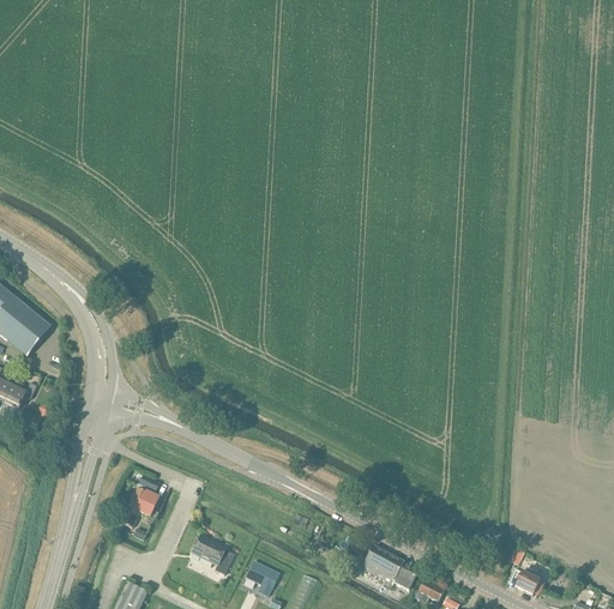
[(0,333),(25,355),(50,325),(0,283),(0,333)]
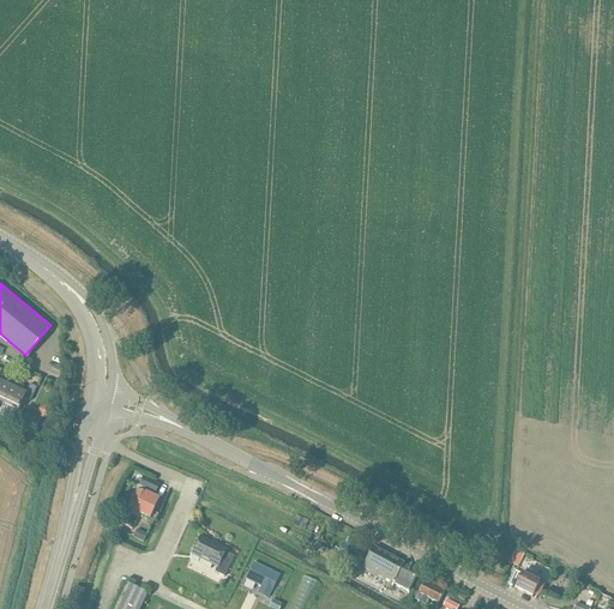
[(0,366),(0,401),(2,402),(14,378),(0,372),(2,368),(0,366)]
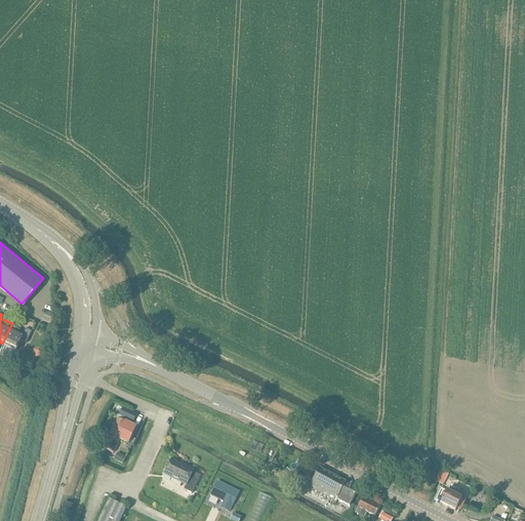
[(2,344),(0,348),(0,354),(7,358),(12,349),(14,350),(21,337),(27,341),(32,328),(26,325),(22,334),(18,332),(17,332),(19,328),(19,326),(12,323),(2,344)]
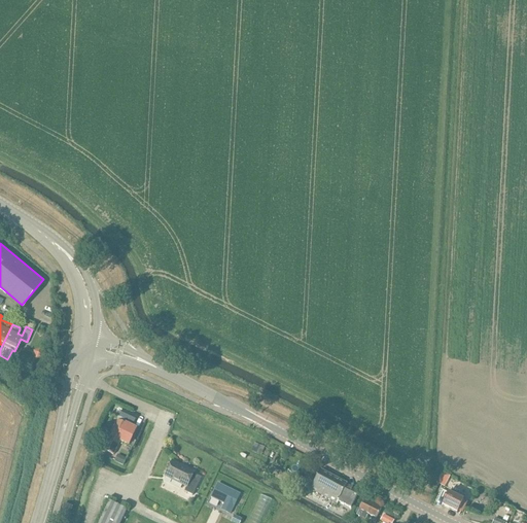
[(23,367),(18,379),(25,382),(30,370),(23,367)]
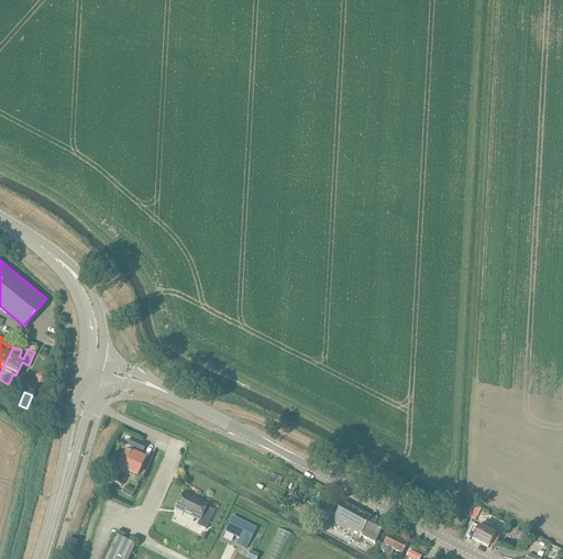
[(134,435),(131,442),(139,446),(142,438),(134,435)]
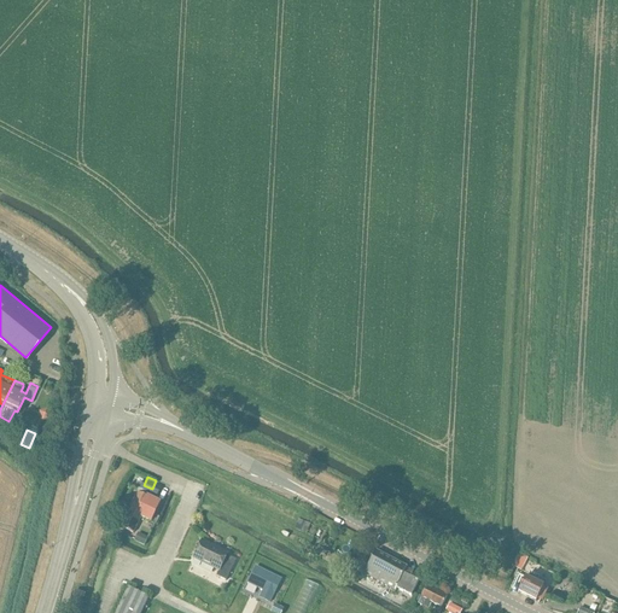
[(138,489),(129,507),(133,509),(139,512),(140,513),(141,513),(146,515),(147,515),(151,518),(159,500),(156,497),(138,489)]
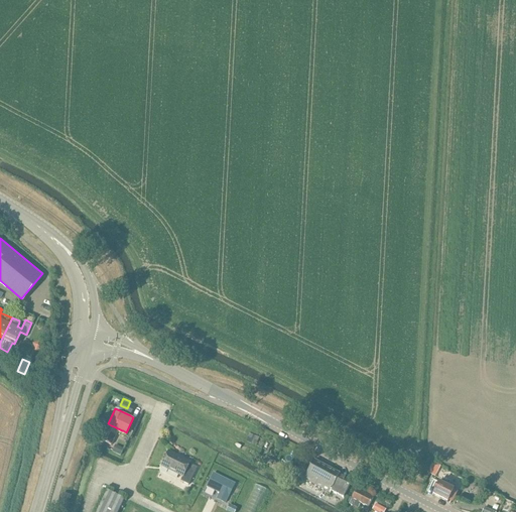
[(108,423),(101,437),(111,442),(118,428),(117,428),(116,427),(111,425),(108,423)]
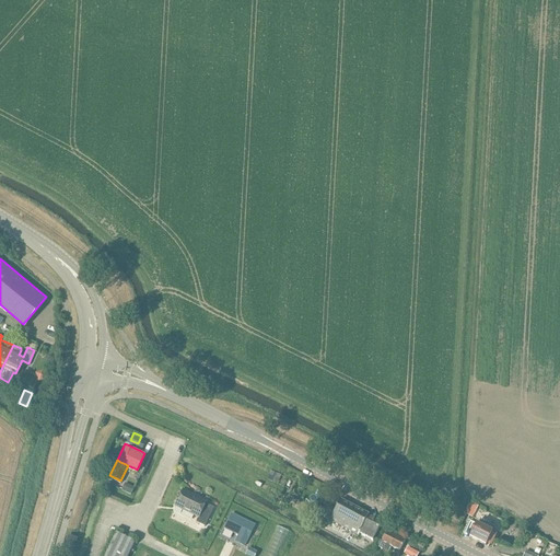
[(131,491),(135,484),(125,479),(121,487),(131,491)]
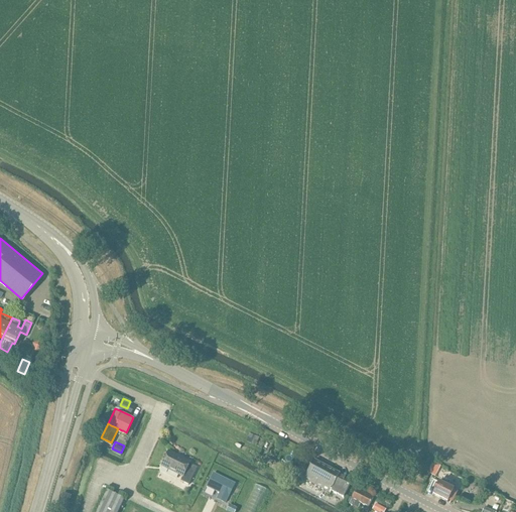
[(168,448),(161,464),(181,474),(179,478),(188,482),(197,465),(189,461),(190,459),(168,448)]
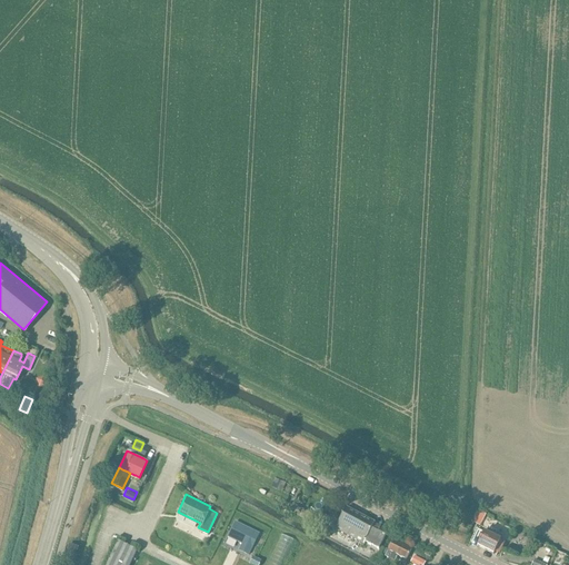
[(295,502),(291,508),(303,515),(309,517),(312,511),(307,508),(295,502)]
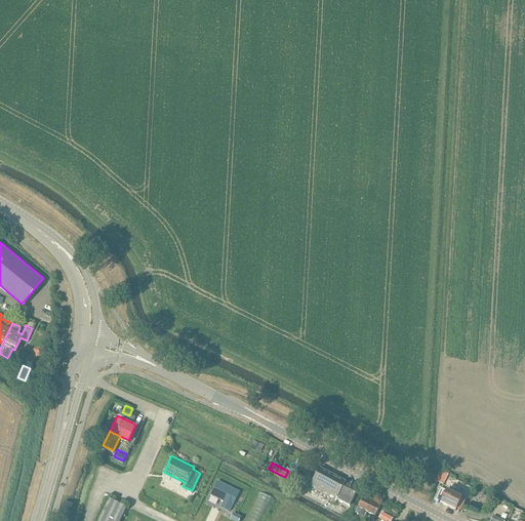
[(350,504),(358,488),(345,481),(346,479),(319,466),(309,485),(335,499),(336,496),(350,504)]
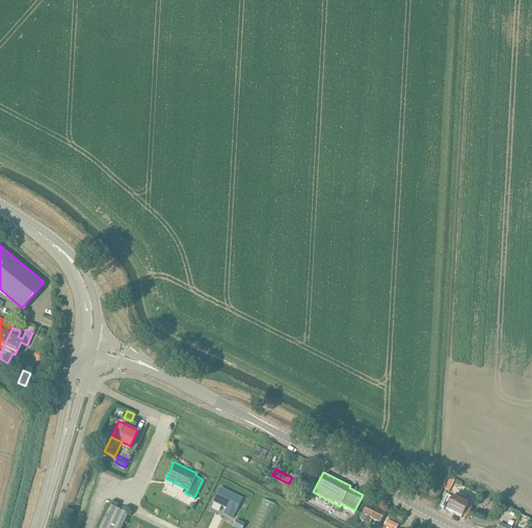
[(449,474),(443,485),(448,489),(454,477),(449,474)]
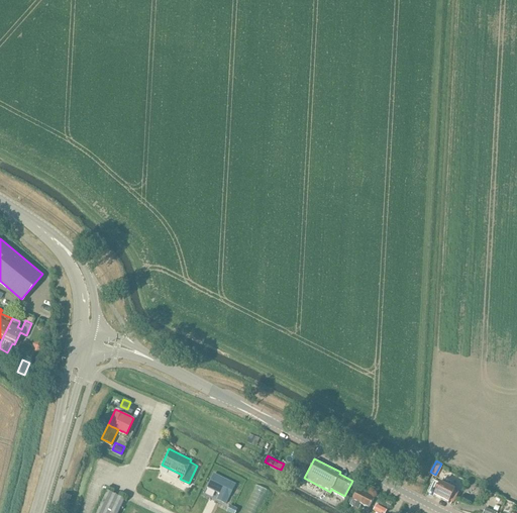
[(214,472),(207,486),(220,492),(217,498),(226,503),(236,483),(214,472)]
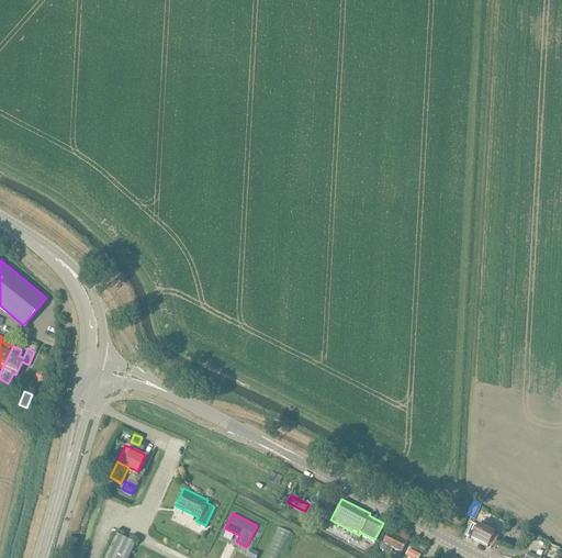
[(491,543),(494,536),(496,533),(471,520),(468,525),(474,528),(470,536),(487,544),(489,542),(491,543)]
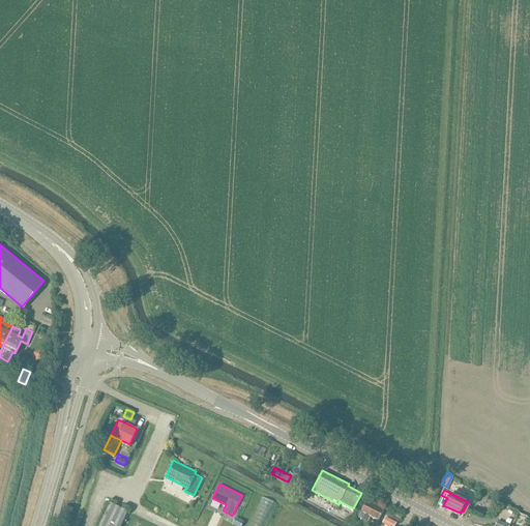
[(262,493),(245,525),(261,525),(274,499),(262,493)]
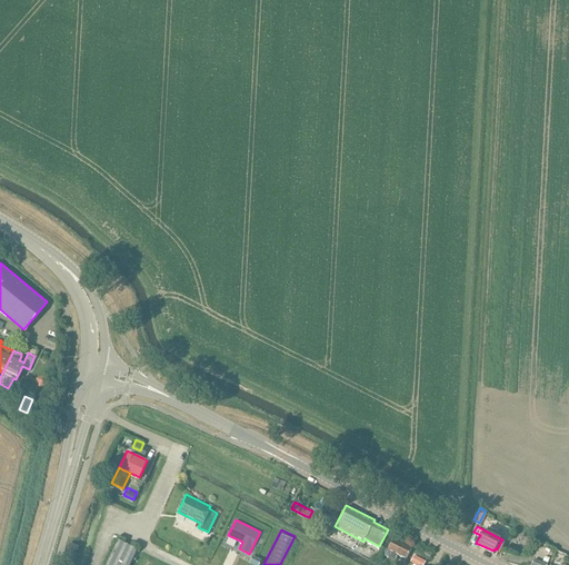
[(128,564),(137,547),(118,538),(103,564),(128,564)]
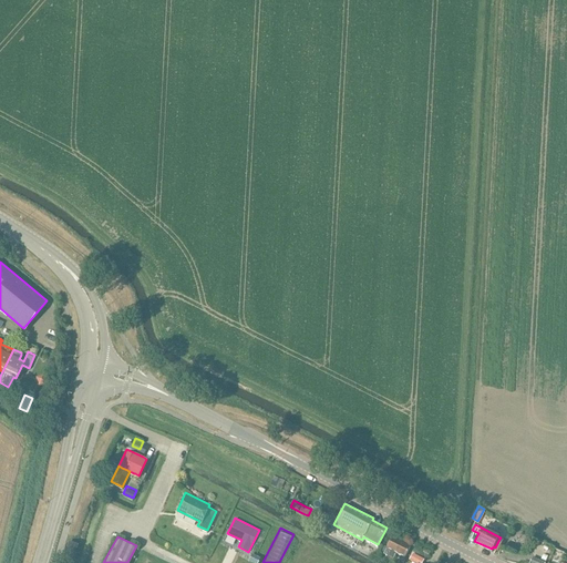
[(410,545),(391,536),(387,545),(384,544),(381,550),(387,553),(384,558),(383,560),(389,562),(395,550),(404,554),(410,545)]
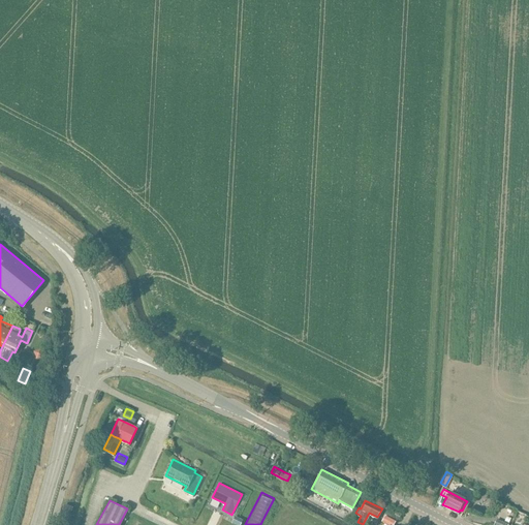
[(69,515),(72,506),(65,503),(62,513),(69,515)]
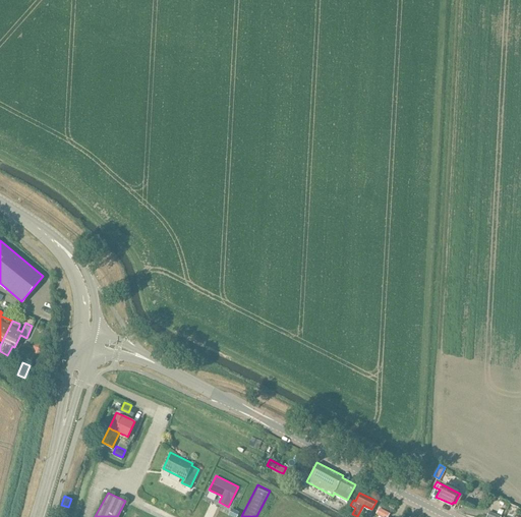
[(379,505),(375,512),(385,516),(386,516),(390,511),(379,505)]
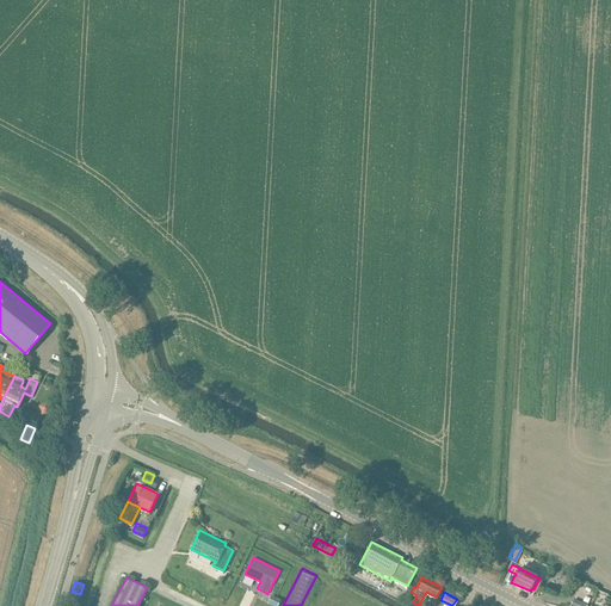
[(272,595),(269,603),(276,605),(277,605),(282,599),(272,595)]
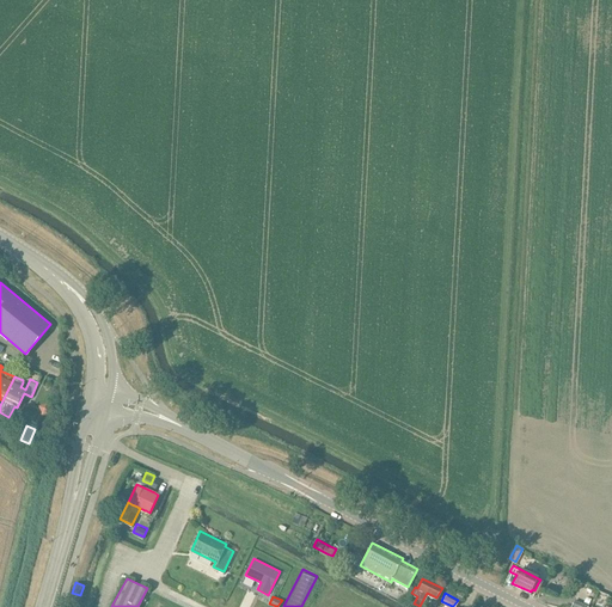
[(574,596),(570,605),(574,606),(586,606),(588,604),(574,596)]
